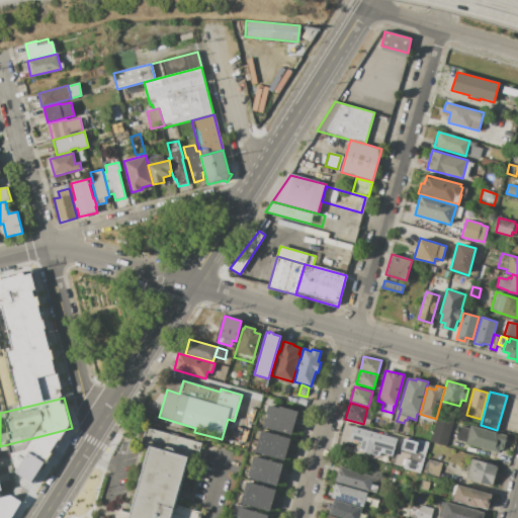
[(265,416),(268,405),(279,408),(280,406),(297,411),(294,424),(265,416)]
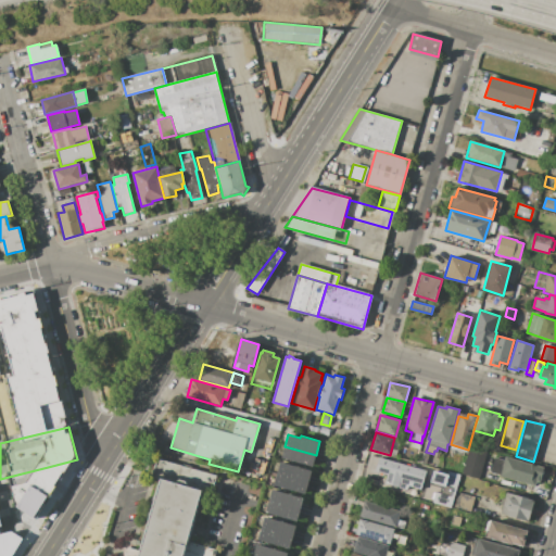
[(316,455),(313,466),(288,458),(287,460),(281,459),(285,446),(316,455)]
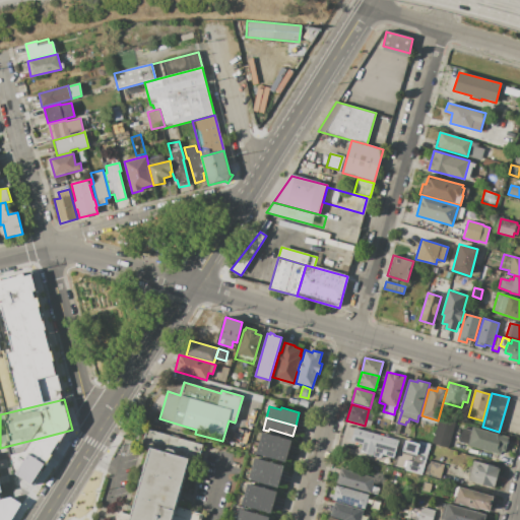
[(432,443),(438,420),(455,426),(449,448),(432,443)]
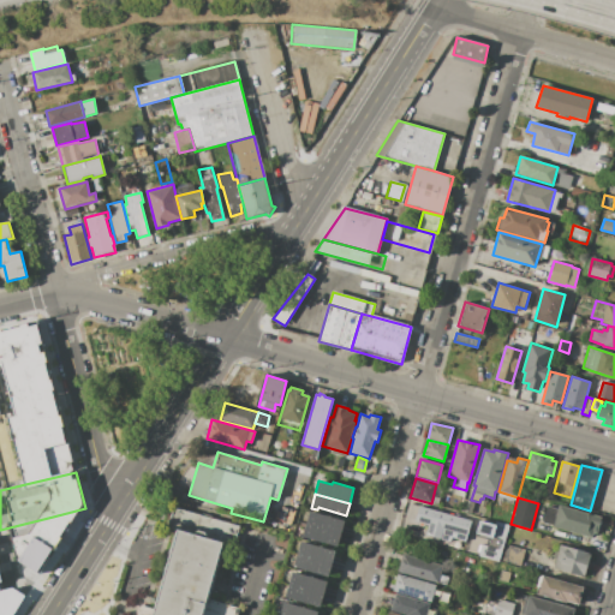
[(559,505),(602,517),(597,533),(593,532),(591,538),(553,527),(559,505)]
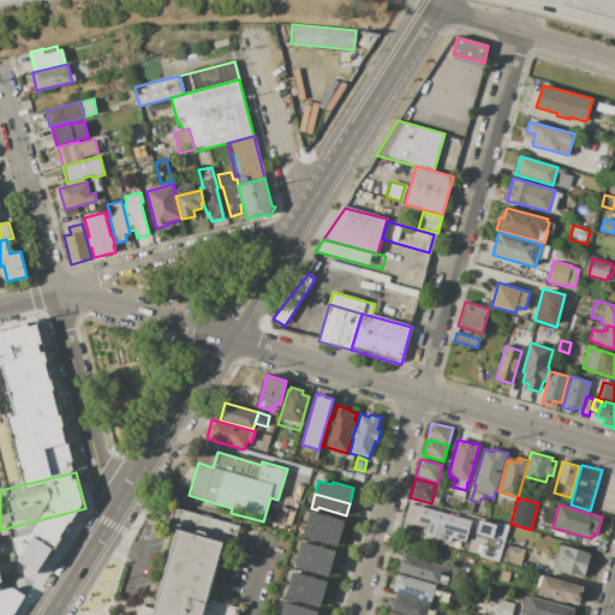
[(419,506),(472,520),(466,541),(452,537),(451,542),(425,535),(428,525),(416,521),(419,506)]
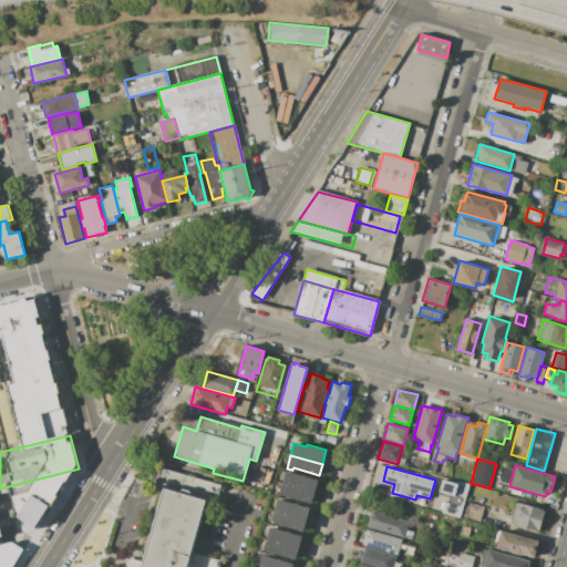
[(318,480),(315,492),(282,483),(286,471),(318,480)]
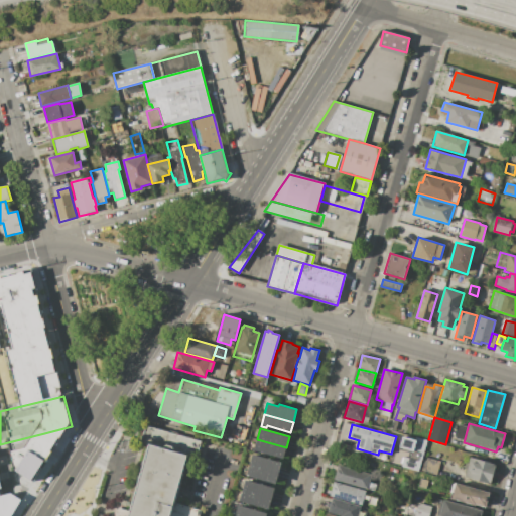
[(0,444),(44,433),(49,453),(0,465),(0,444)]
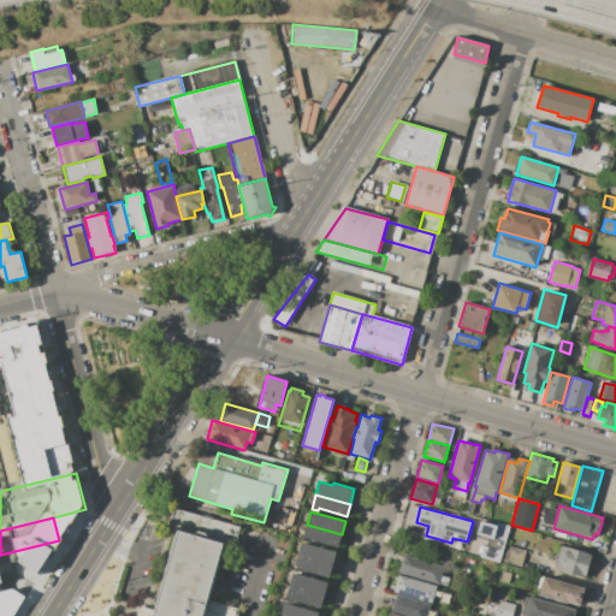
[(509,526),(499,562),(479,556),(483,545),(489,548),(496,522),(509,526)]
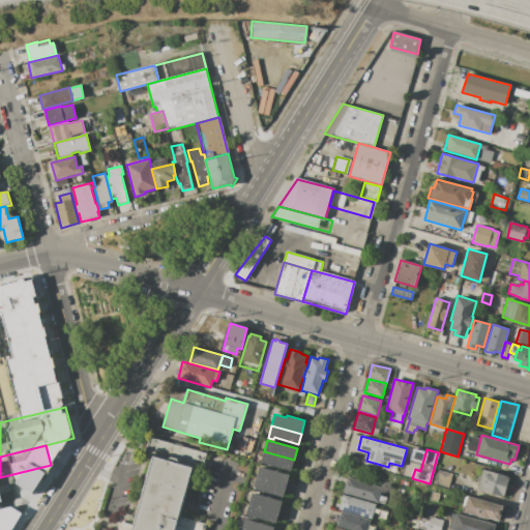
[(264,451),(294,460),(291,471),(261,463),(264,451)]
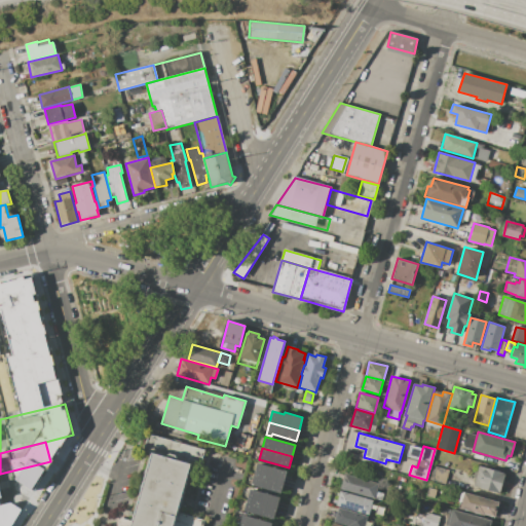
[(130,525),(152,452),(192,464),(178,513),(205,521),(203,525),(130,525)]
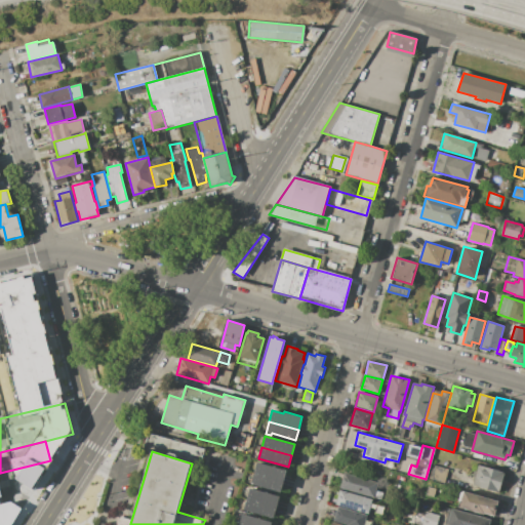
[(257,462),(286,470),(283,481),(255,473),(257,462)]
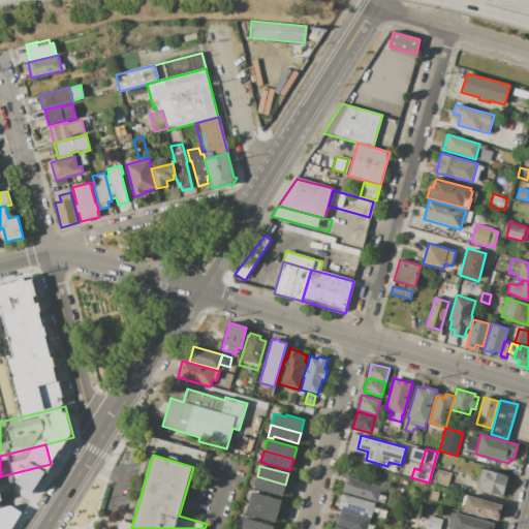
[(436,468),(452,472),(447,487),(432,483),(436,468)]
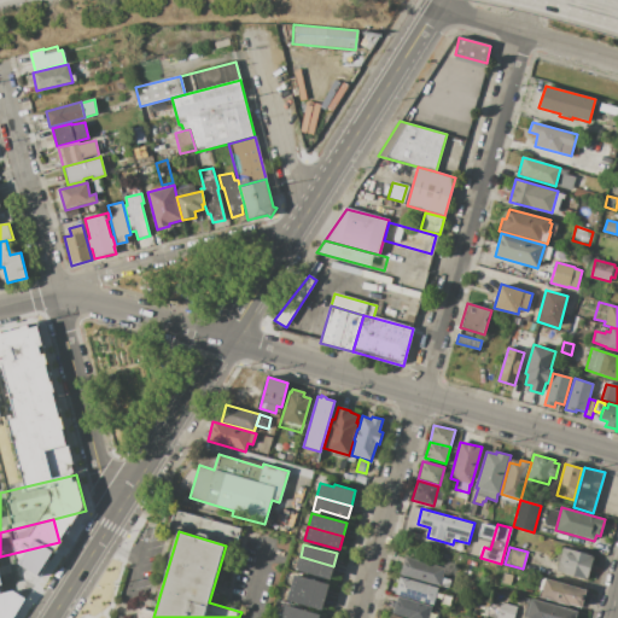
[(563,547),(594,555),(587,579),(557,571),(563,547)]
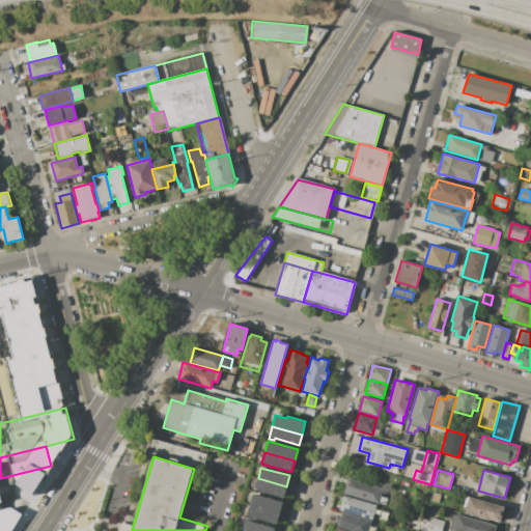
[(286,486),(283,498),(255,490),(258,478),(286,486)]
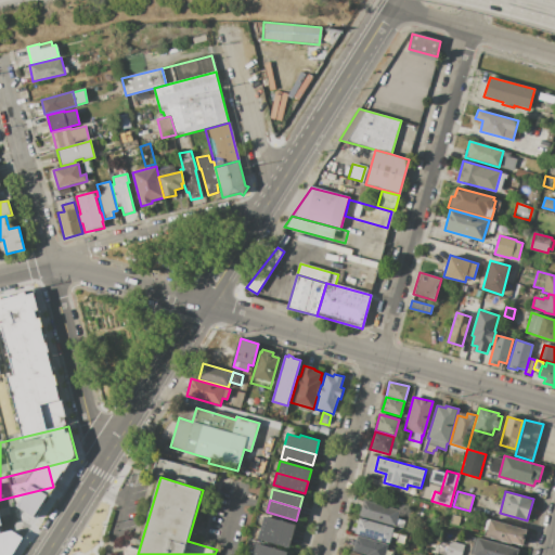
[(363,500),(400,510),(397,518),(405,520),(402,529),(359,516),(363,500)]
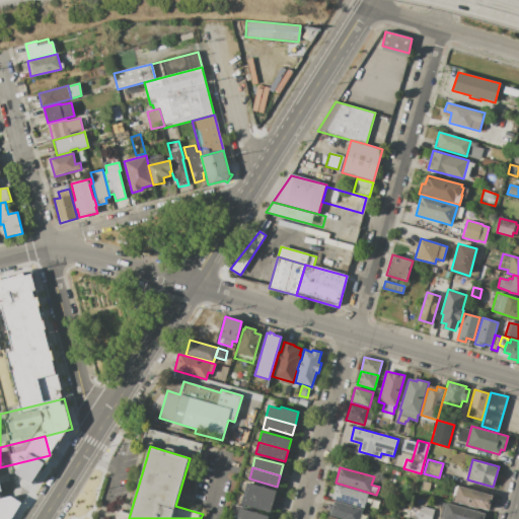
[(431,484),(429,492),(420,489),(422,480),(431,484)]
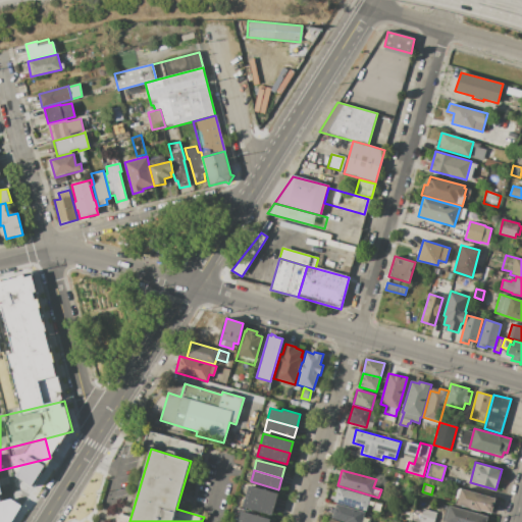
[(278,493),(274,505),(246,496),(249,485),(278,493)]
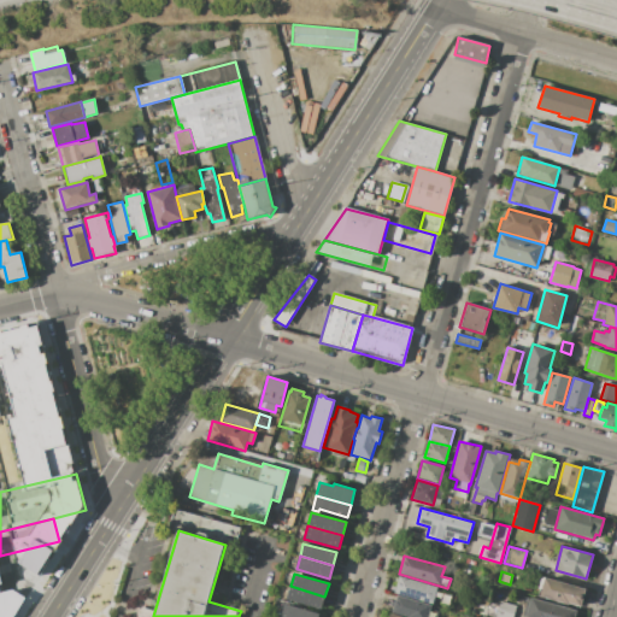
[(399,576),(438,586),(433,605),(394,594),(399,576)]
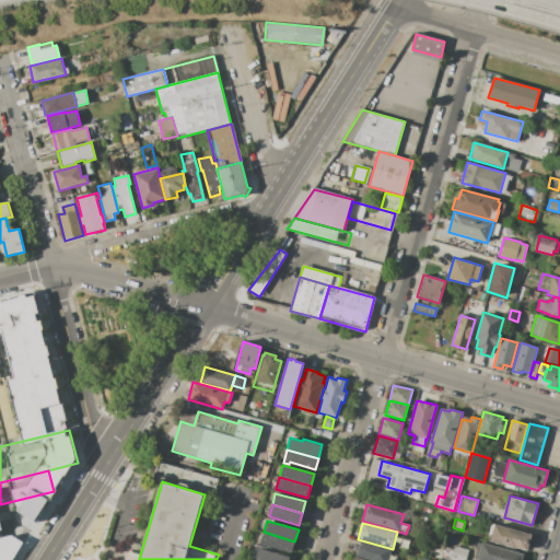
[(494,524),(532,535),(527,550),(516,547),(515,549),(490,543),(494,524)]
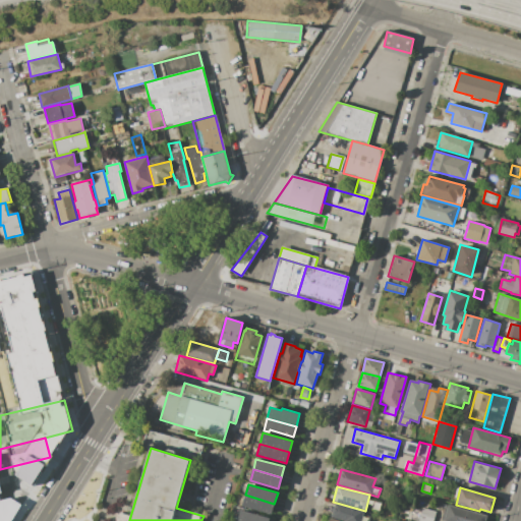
[(245,495),(274,504),(271,515),(242,507),(245,495)]
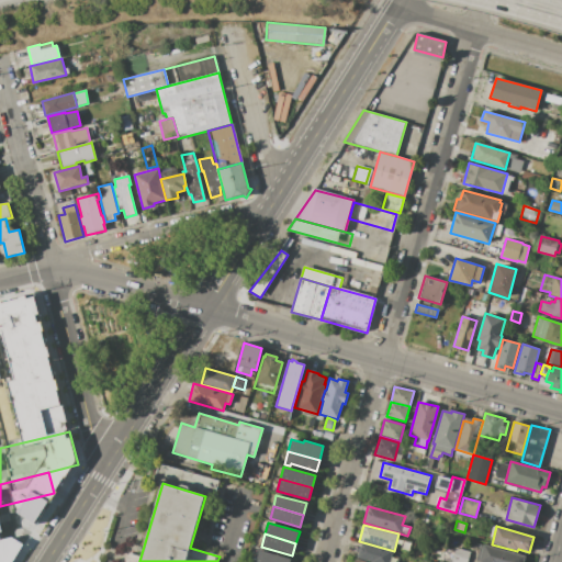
[(0,561),(9,561),(21,543),(10,537),(0,538),(0,561)]
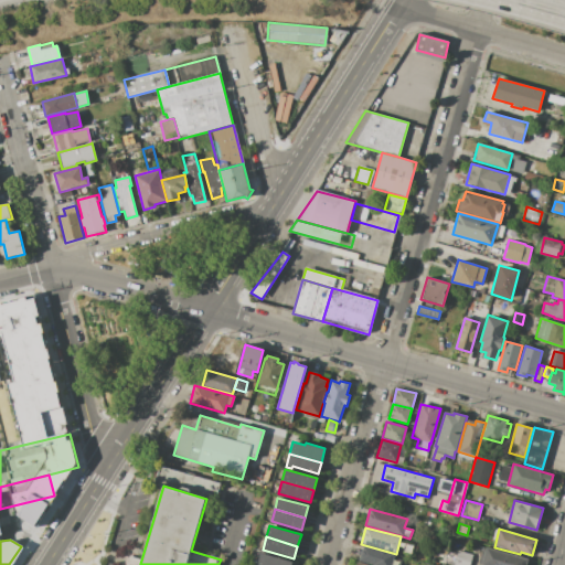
[(395,554),(392,564),(374,564),(359,561),(363,545),(395,554)]
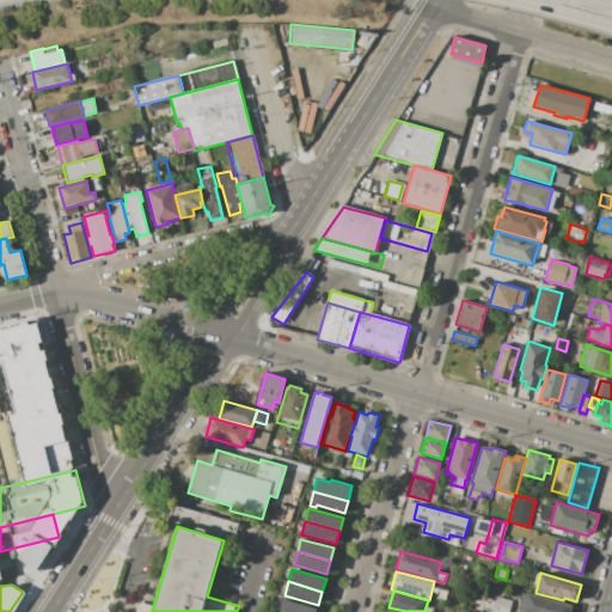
[(518,611),(524,593),(571,606),(569,611),(518,611)]
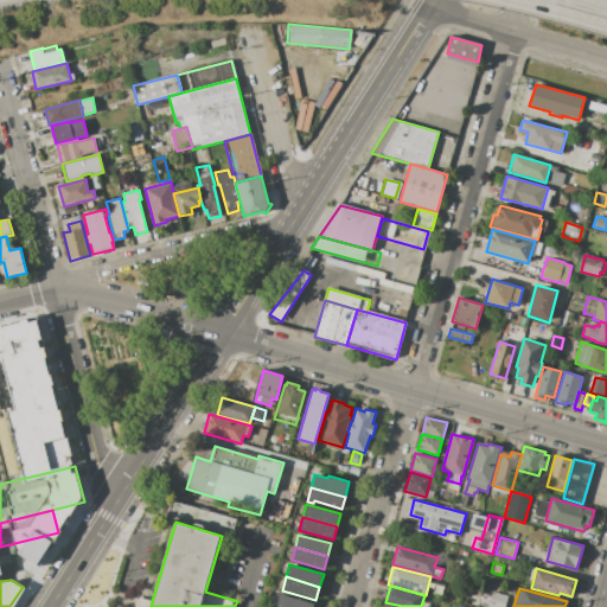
[(508,596),(505,606),(487,606),(492,592),(508,596)]
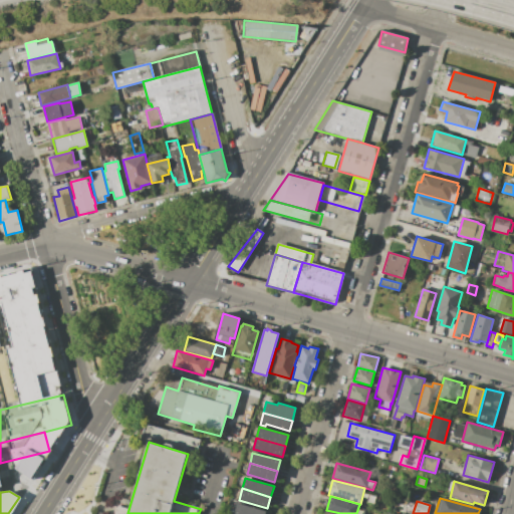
[(235,513),(238,503),(266,512),(265,513),(235,513)]
